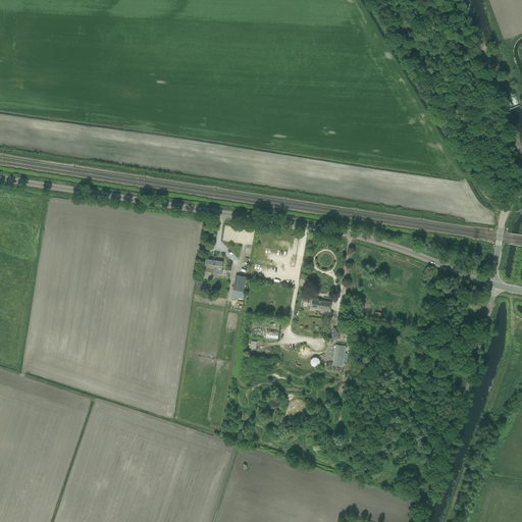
[(204,267),(210,268),(209,272),(212,272),(213,271),(214,260),(205,259),(205,264),(204,267)]
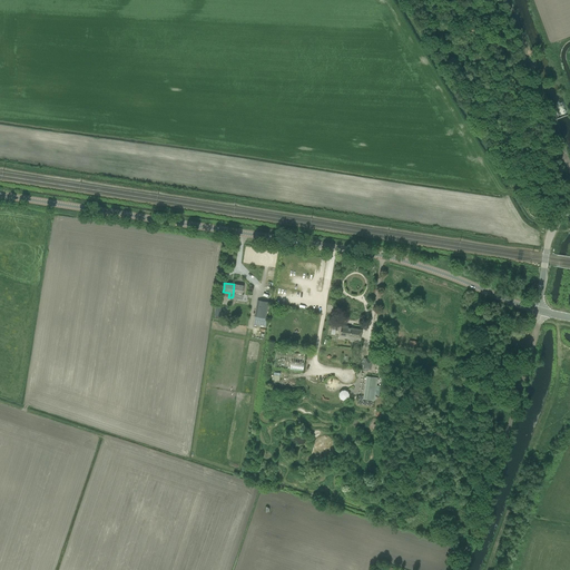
[(232,297),(232,300),(236,300),(237,294),(243,295),(243,291),(244,285),(234,284),(233,296),(232,297)]
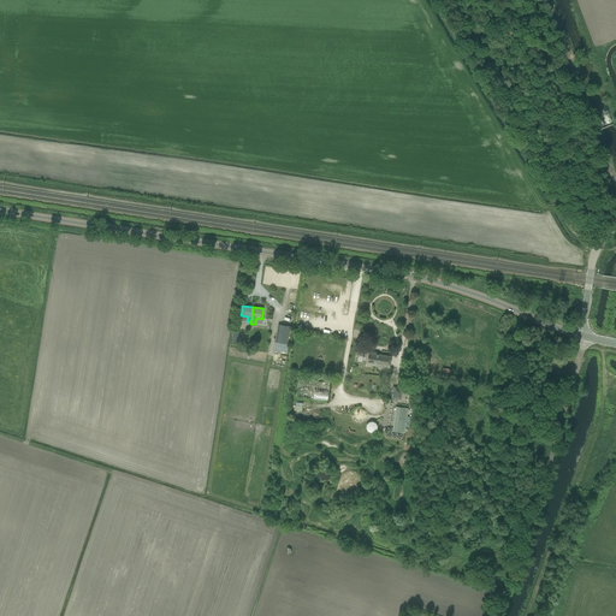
[(290,326),(279,325),(276,342),(288,344),(290,326)]
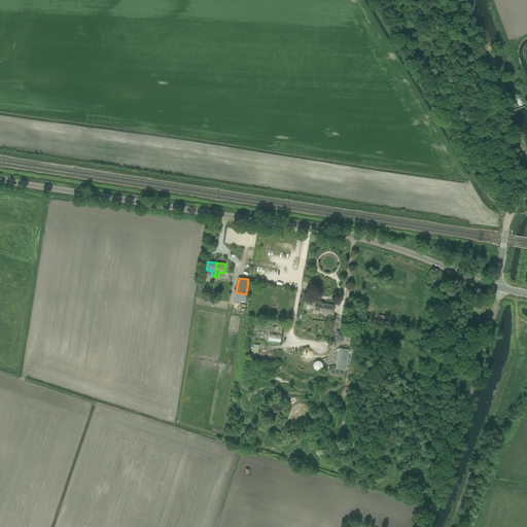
[(236,292),(235,300),(245,302),(246,294),(236,292)]
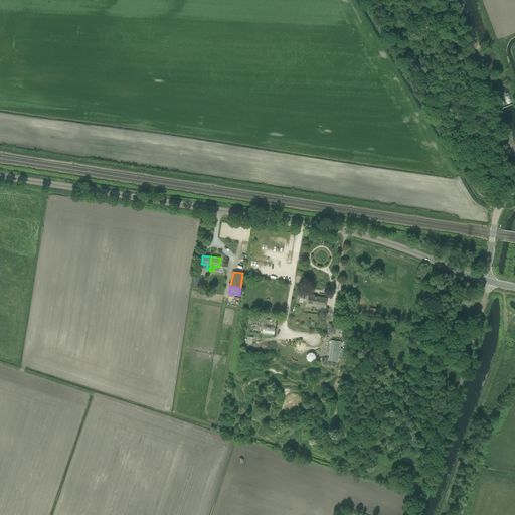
[(316,306),(325,308),(327,298),(309,296),(308,303),(316,305),(316,306)]
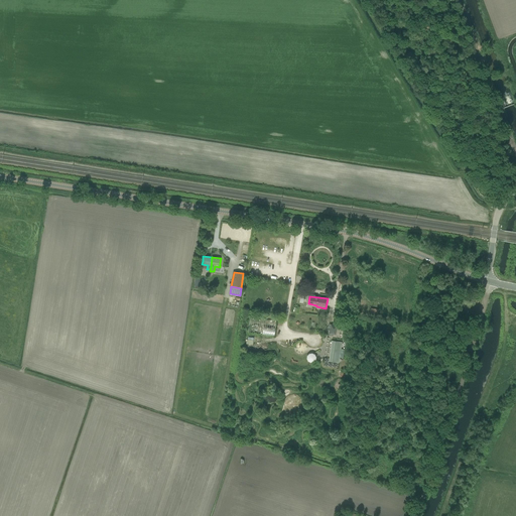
[(248,333),(274,336),(276,321),(250,317),(248,333)]
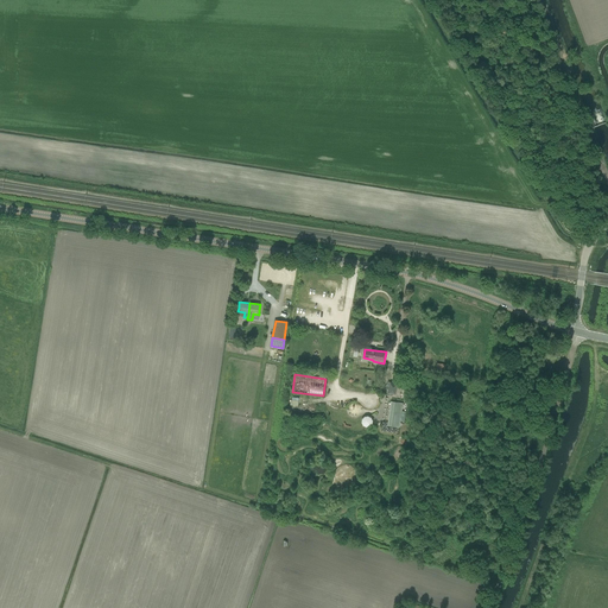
[(396,394),(398,384),(390,382),(387,382),(387,386),(386,385),(385,390),(387,390),(387,394),(390,394),(396,394)]
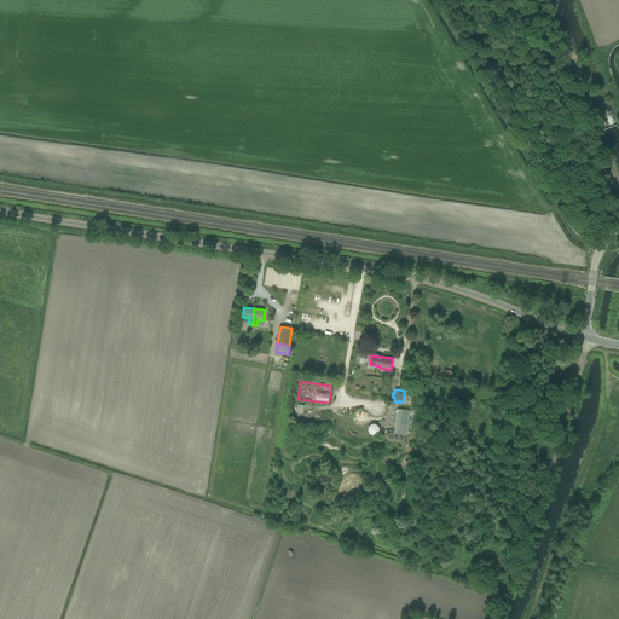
[(398,411),(393,410),(392,418),(388,439),(404,441),(404,435),(394,434),(398,411)]
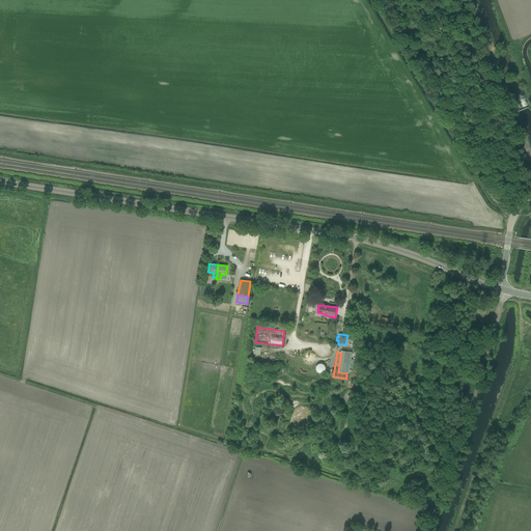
[(346,373),(348,374),(352,353),(341,352),(341,353),(338,372),(346,373)]
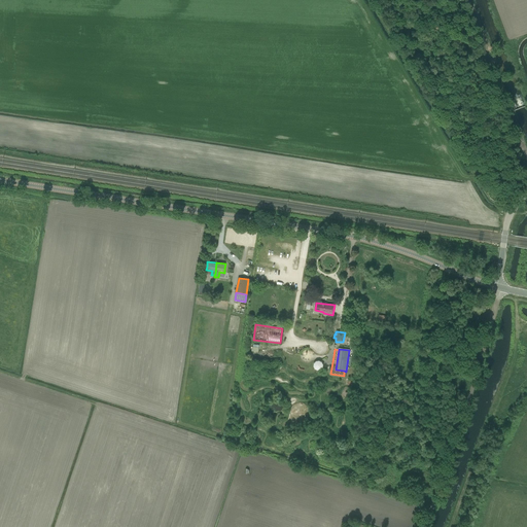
[(314,369),(315,370),(316,371),(317,371),(319,371),(321,371),(322,369),(323,367),(323,365),(323,364),(322,362),(320,361),(319,361),(317,361),(316,361),(315,362),(314,363),(313,365),(313,366),(314,369)]
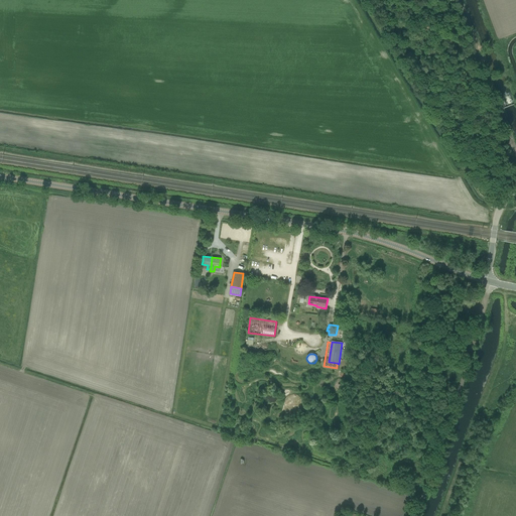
All buildings are outlined.
